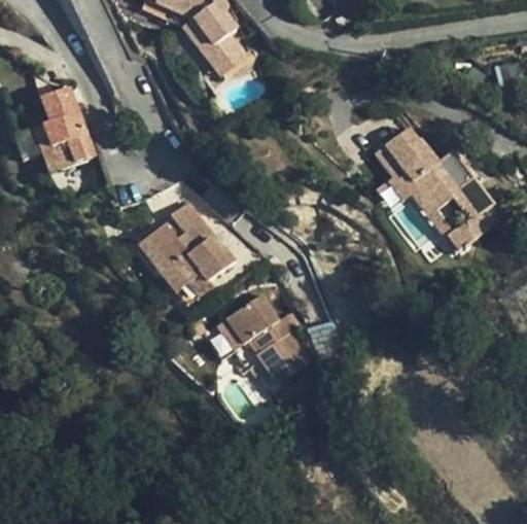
[(224,51),(237,42),(230,33),(236,28),(224,11),(225,10),(225,8),(226,6),(226,4),(225,2),(223,0),(217,0),(214,1),(213,3),(206,0),(155,0),(154,3),(192,19),(203,31),(201,33),(218,57),(224,51)]
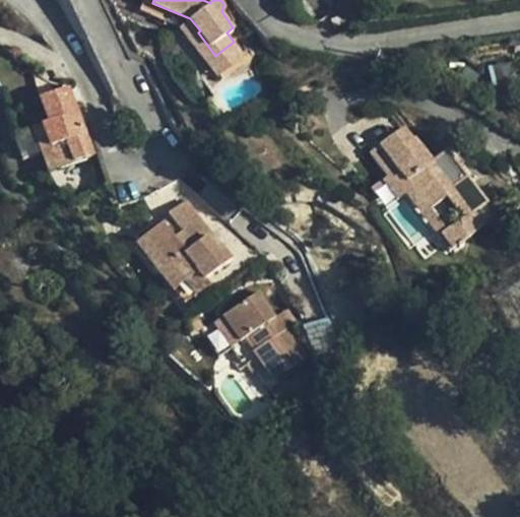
[(200,30),(190,18),(179,25),(189,39),(198,33),(200,30)]
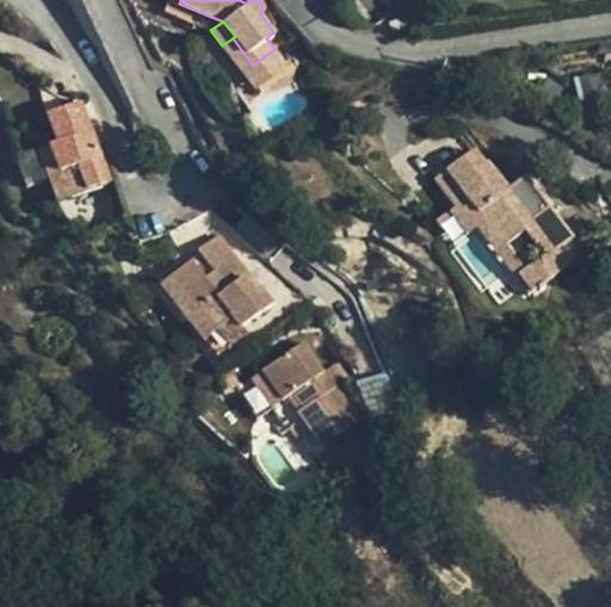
[(222,45),(244,73),(253,66),(233,38),(222,45)]
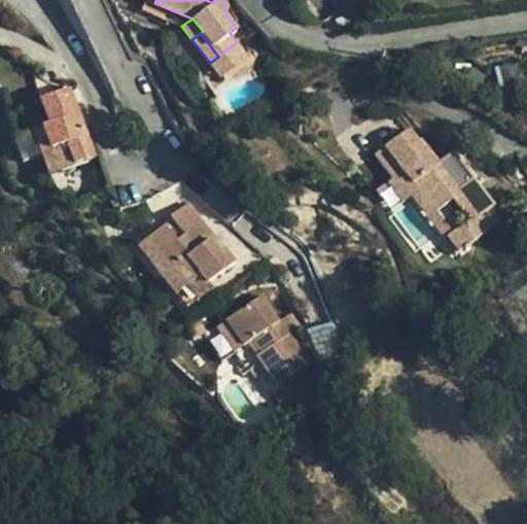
[(246,56),(237,42),(224,51),(218,57),(210,63),(220,75),(246,56)]
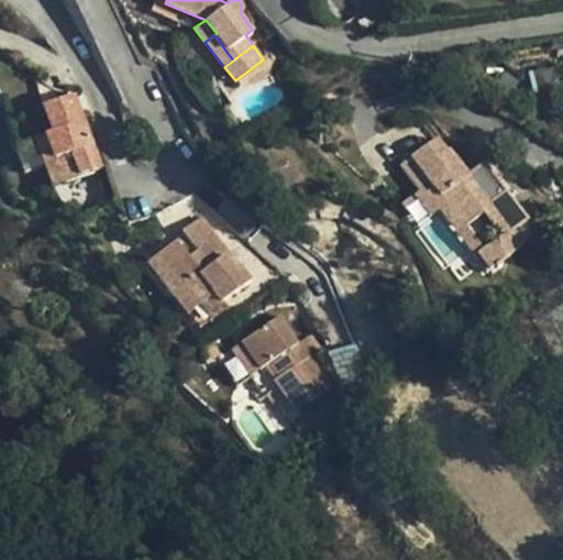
[(101,166),(73,91),(43,103),(53,130),(45,132),(63,179),(101,166)]
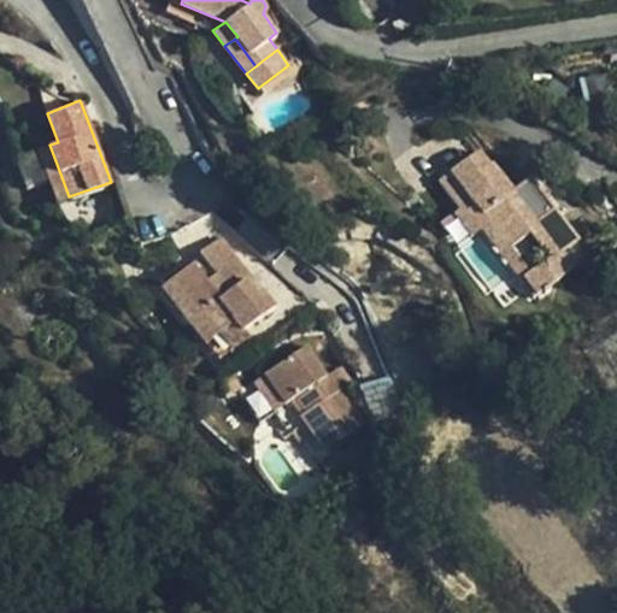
[(530,270),(522,276),(536,293),(579,261),(565,243),(560,247),(535,213),(516,188),(512,192),(495,169),(479,147),(438,178),(462,211),(474,202),(482,214),(485,212),(491,219),(510,245),(530,270)]
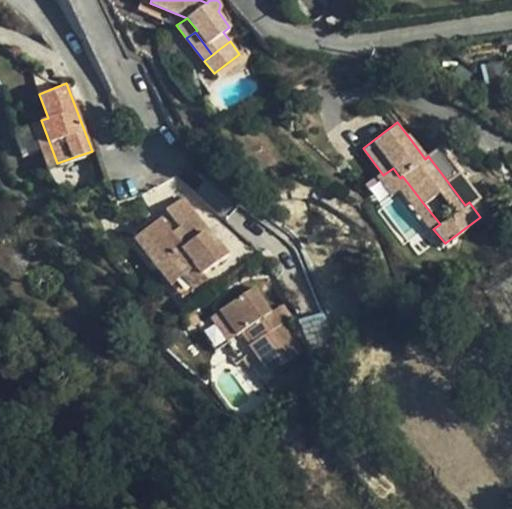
[(425,159),(428,156),(414,138),(411,140),(425,159)]
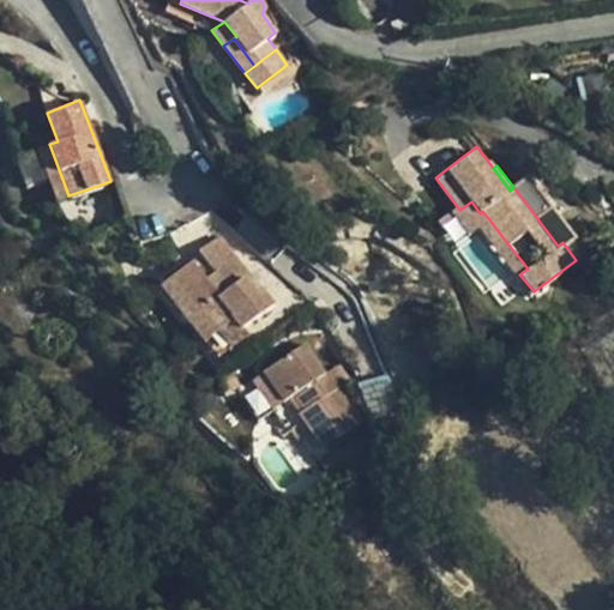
[(468,234),(479,227),(488,218),(482,211),(480,213),(471,201),(459,210),(453,215),(468,234)]
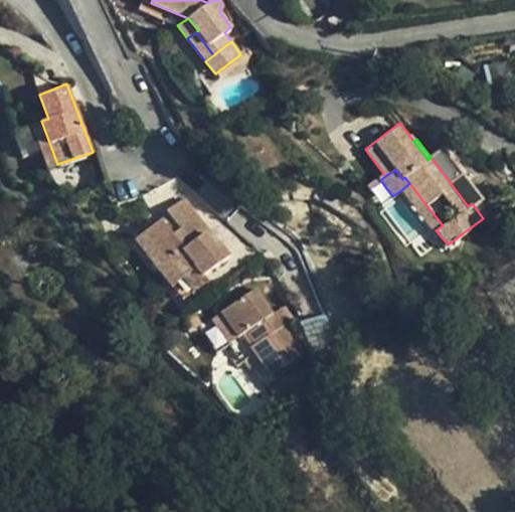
[(468,206),(472,203),(451,175),(447,178),(468,206)]
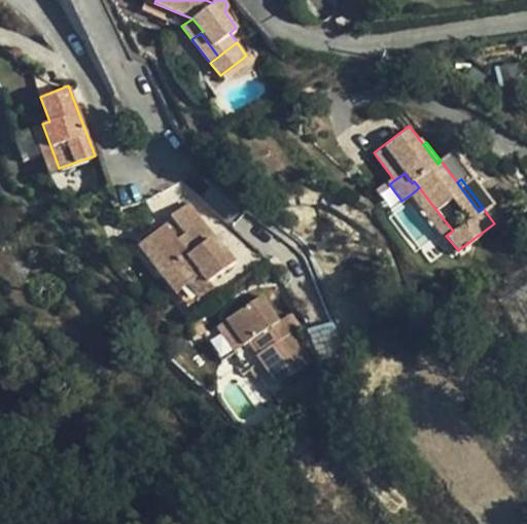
[(411,195),(427,216),(435,209),(419,187),(411,195)]
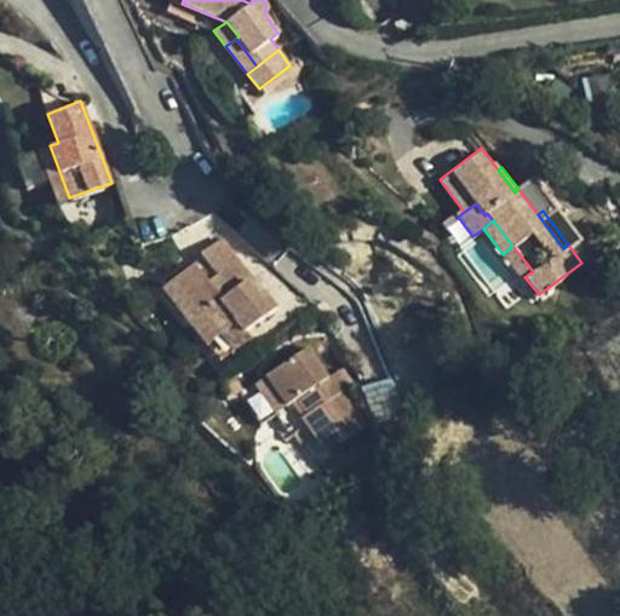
[(200,252),(202,255),(217,274),(207,281),(193,263),(193,264),(161,287),(191,326),(205,315),(231,350),(247,338),(242,332),(276,308),(263,289),(259,292),(248,277),(252,275),(223,236),(200,252)]
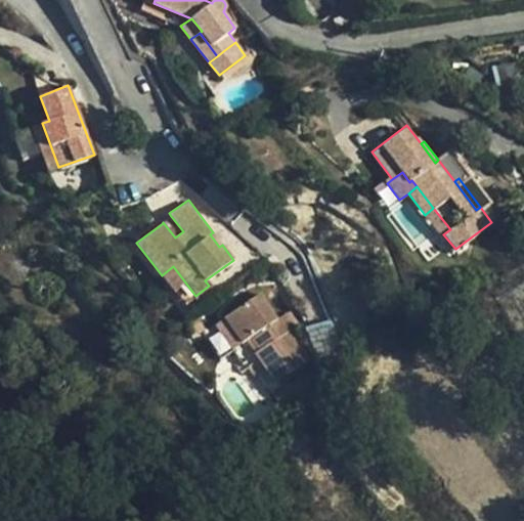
[(450,229),(433,208),(425,215),(441,236),(443,234),(450,229)]
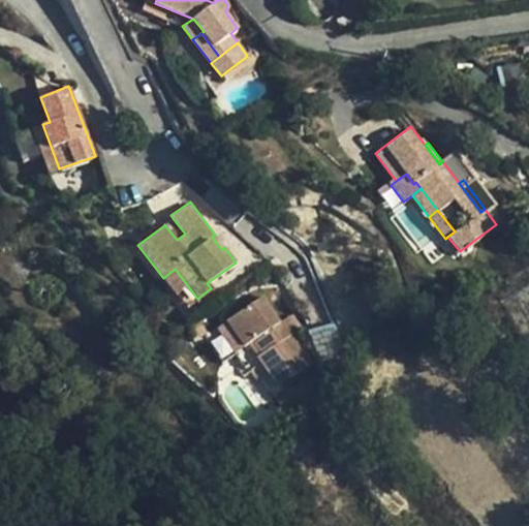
[(185,234),(173,218),(164,224),(177,240),(185,234)]
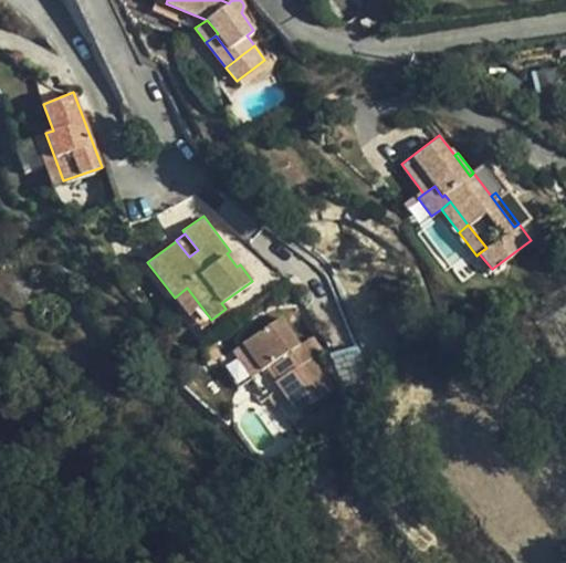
[(237,267),(240,264),(230,251),(227,253),(237,267)]
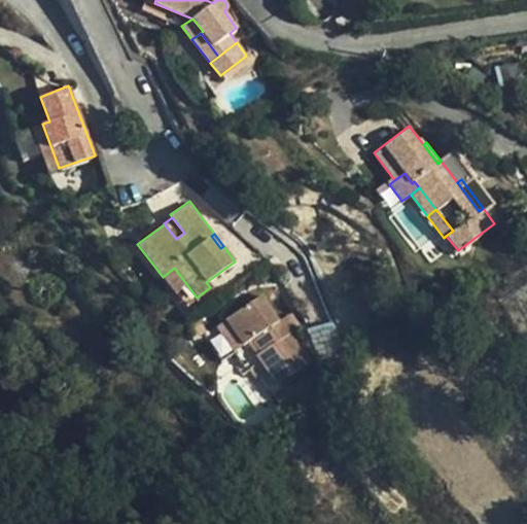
[(185,307),(197,298),(174,268),(163,277),(185,307)]
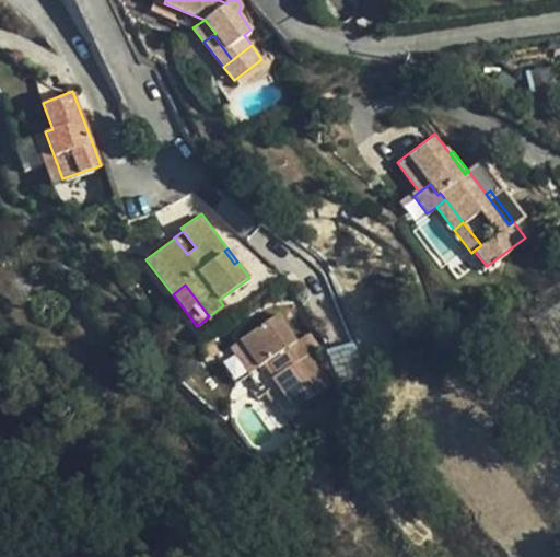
[(277,311),(240,337),(259,364),(263,362),(268,358),(278,371),(272,375),(294,406),(331,380),(310,350),(315,346),(305,332),(296,338),(277,311)]
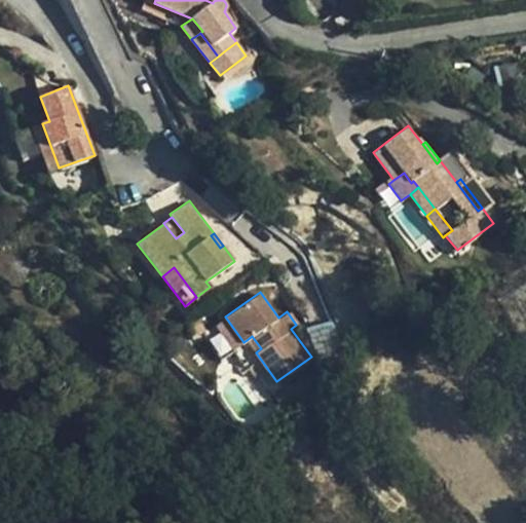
[(287,311),(296,325),(300,322),(292,309),(287,311)]
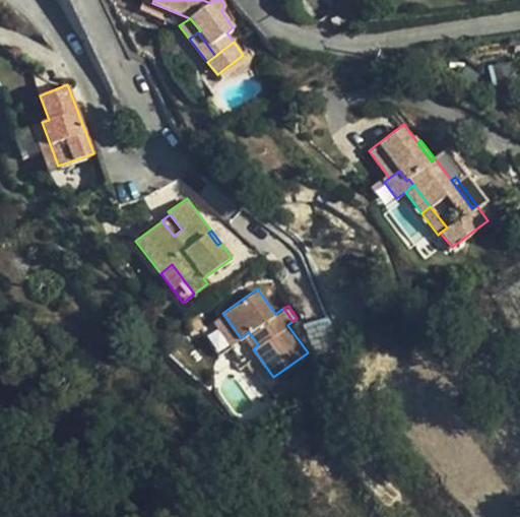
[(241,338),(222,313),(212,320),(230,345),(241,338)]
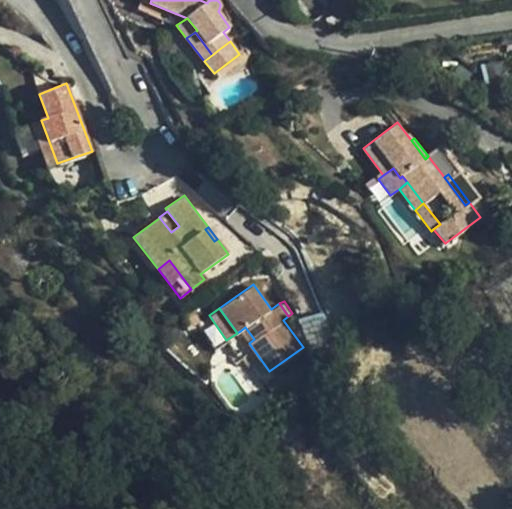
[(240,331),(249,343),(254,339),(245,327),(240,331)]
